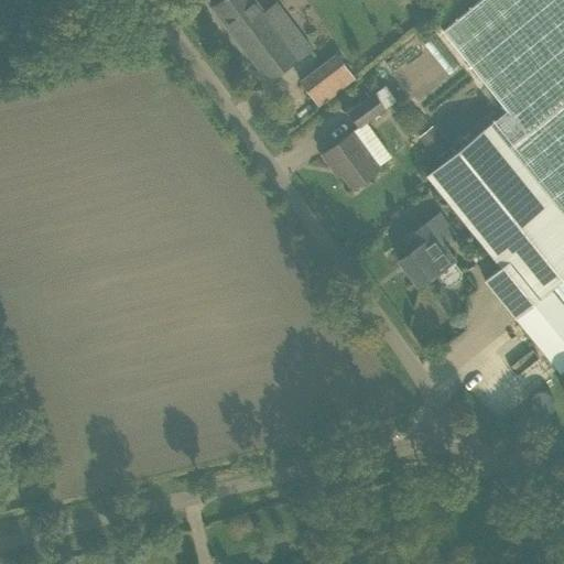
[(220,0),(213,7),(269,80),(310,50),(274,2),(263,11),(255,0),(220,0)]
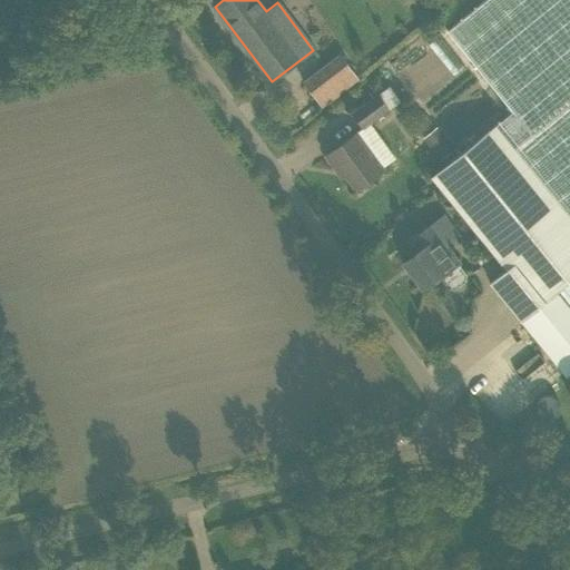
[(569,374),(569,0),(484,0),(448,30),(512,111),(431,177),(505,271),(490,283),(567,377),(569,374)]
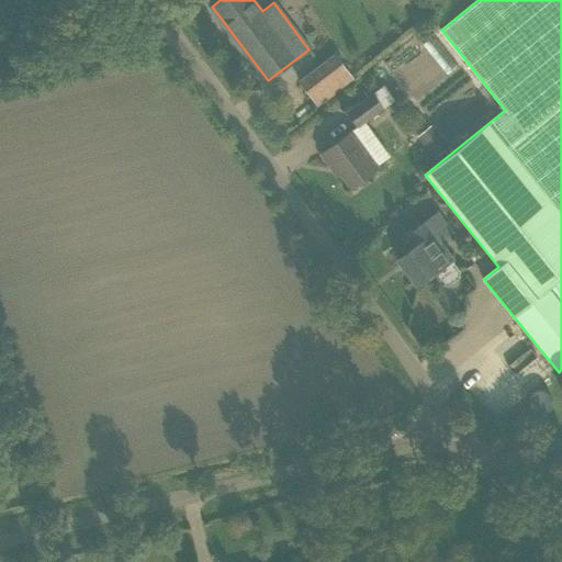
[(335,54),(319,65),(339,90),(353,79),(335,54)]
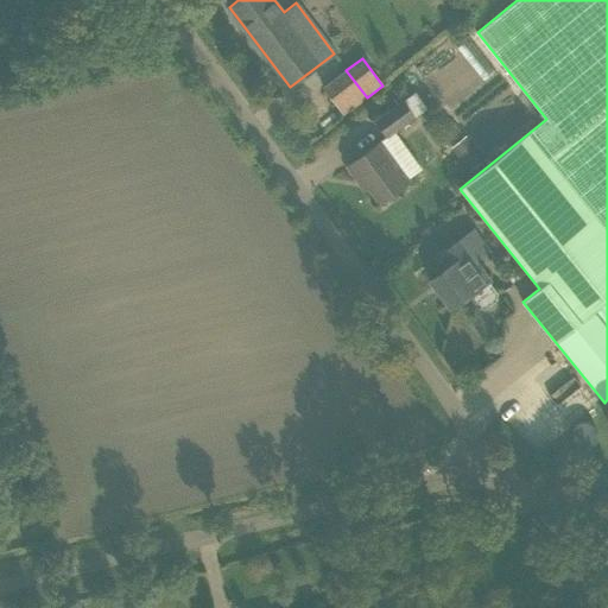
[(415,93),(403,101),(405,105),(415,118),(424,111),(426,108),(415,93)]
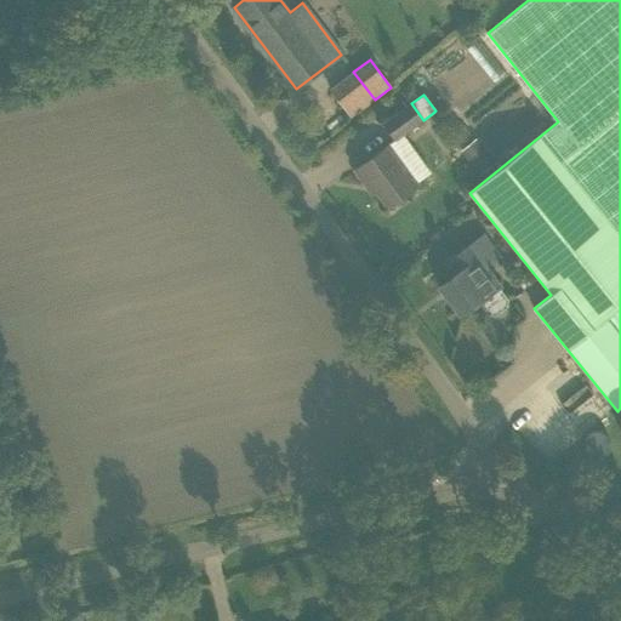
[(414,107),(411,103),(382,125),(394,141),(411,129),(423,120),(414,107)]
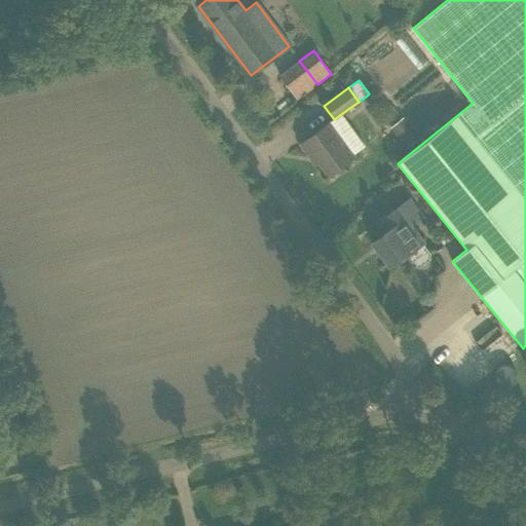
[(389,127),(406,148),(419,138),(403,117),(389,127)]
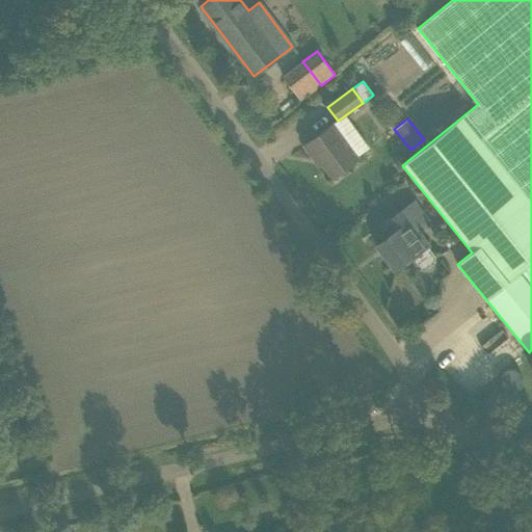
[(317,157),(331,178),(358,159),(333,124),(303,145),(314,160),(317,157)]
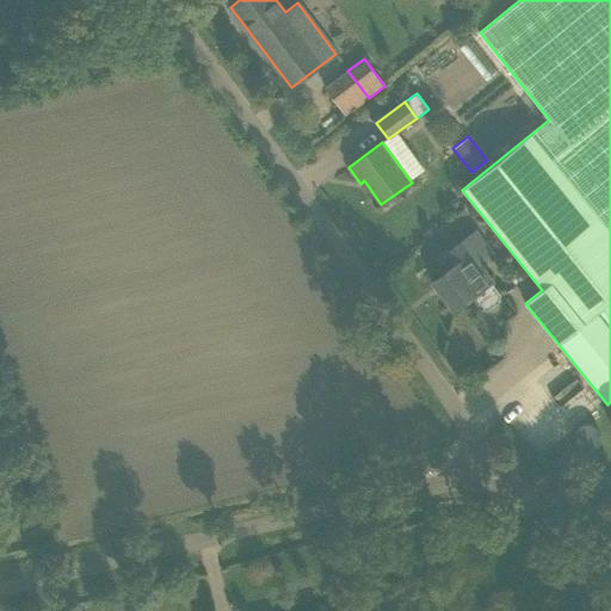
[(500,295),(491,282),(462,242),(446,253),(455,265),(432,282),(454,310),(470,297),(480,309),(487,310),(499,302),(500,295)]
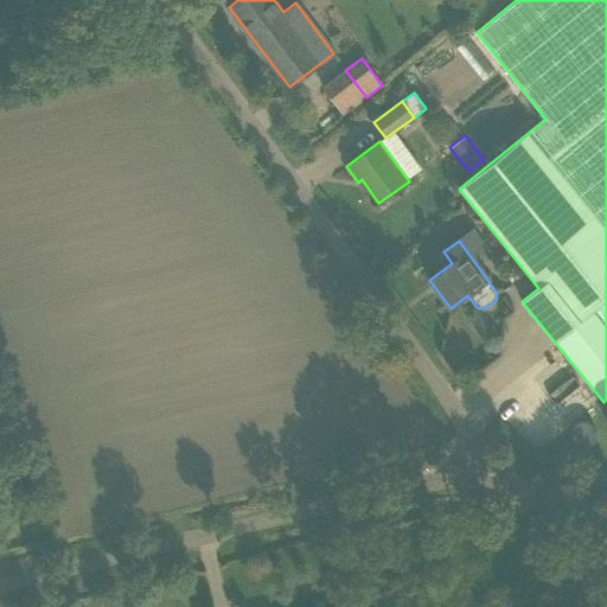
[(513,270),(518,278),(524,273),(516,263),(511,268),(513,270)]
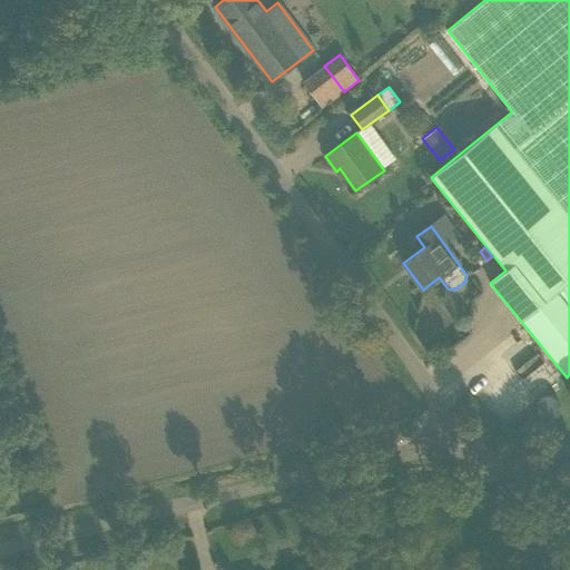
[(531,552),(518,546),(517,544),(509,560),(522,568),(523,566),(531,552)]
